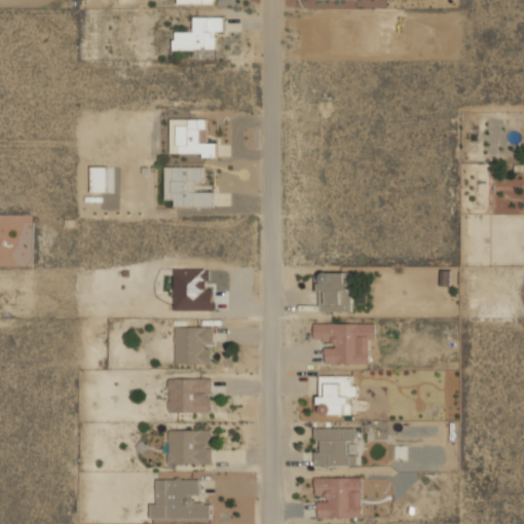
[(237,32),(237,17),(192,17),(192,30),(171,30),(172,51),(215,51),(215,33),(237,32)]
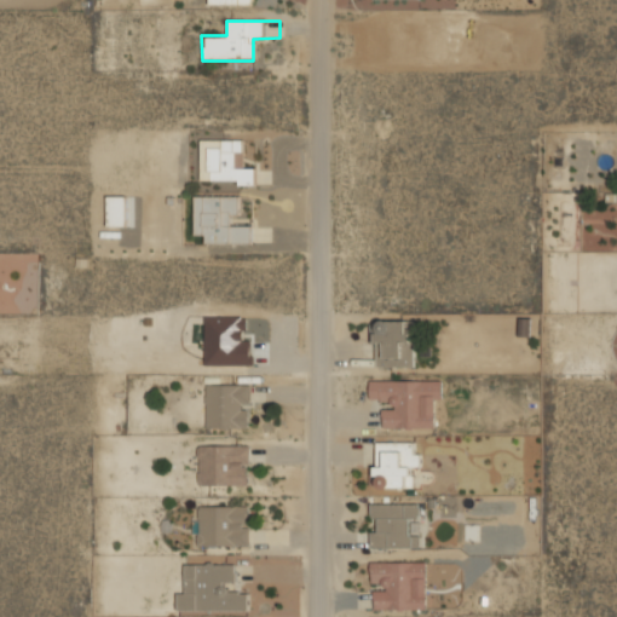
[(253,168),(242,168),(242,140),(199,140),(199,184),(253,184),(253,168)]
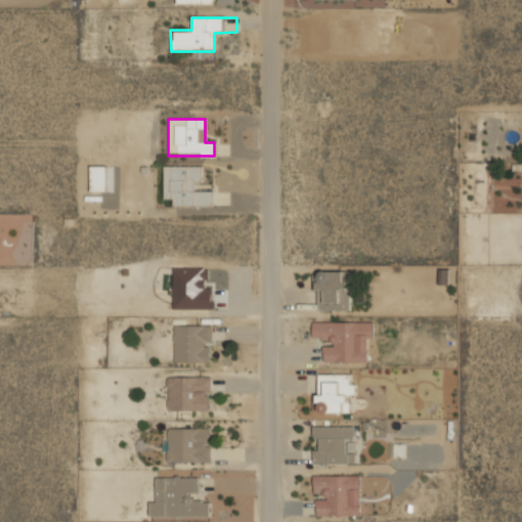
[(90,192),(106,192),(106,167),(90,167),(90,192)]
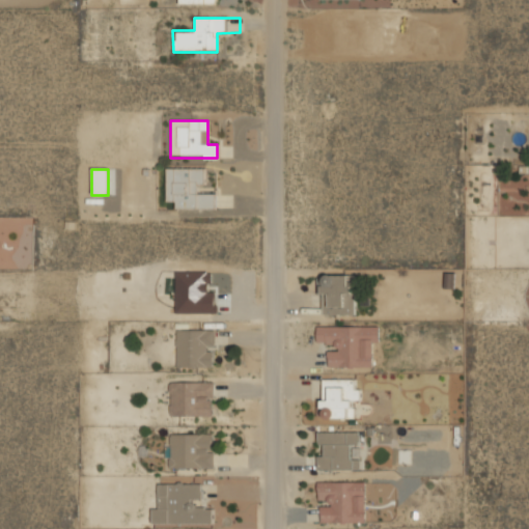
[(174,210),(213,210),(213,193),(203,193),(203,169),(165,169),(165,202),(174,202),(174,210)]
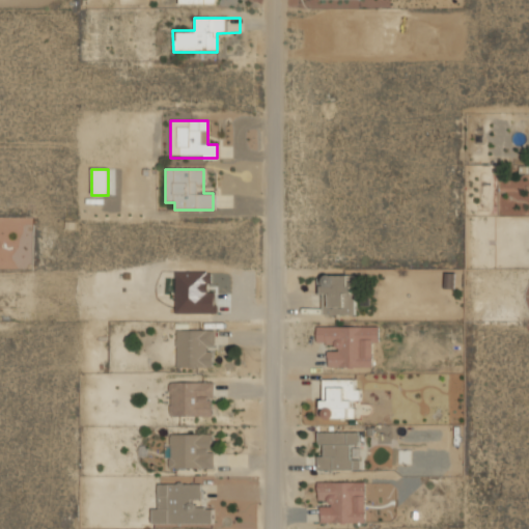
[(321,315),(352,315),(352,276),(321,276),(321,315)]
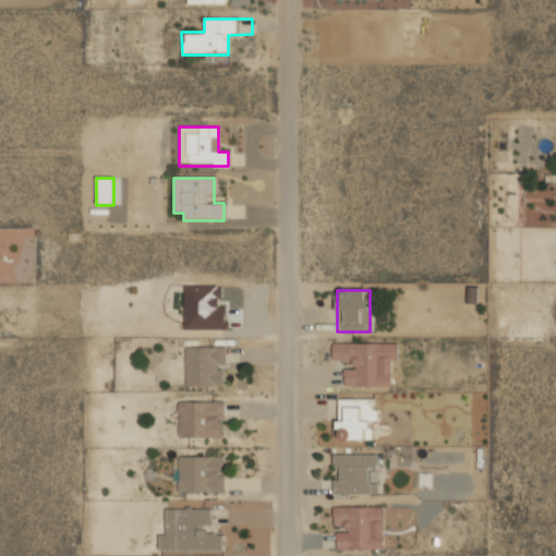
[(343,387),(395,388),(396,343),(331,343),(331,365),(343,365),(343,387)]
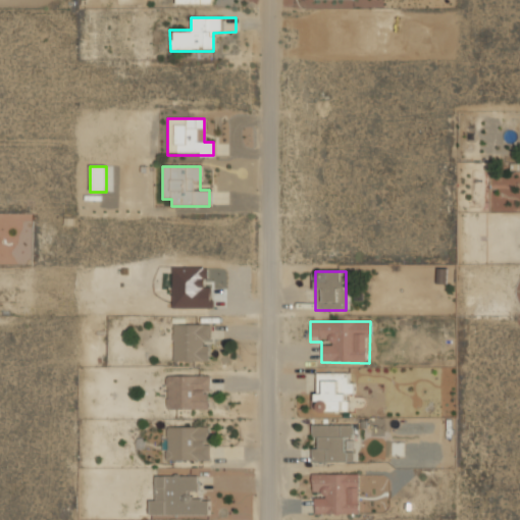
[(208,324),(172,324),(172,363),(208,363),(208,324)]
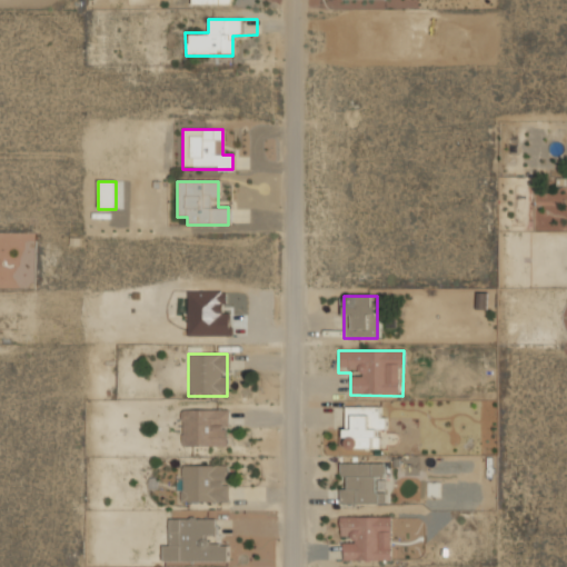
[(385,417),(379,417),(379,407),(341,407),(341,450),(391,450),(391,436),(385,436),(385,417)]
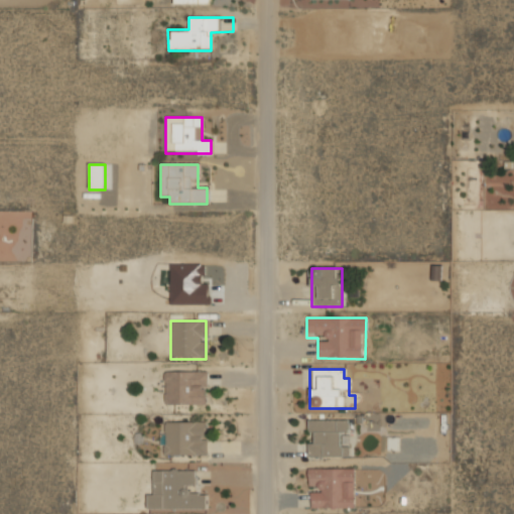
[(206,405),(206,371),(163,371),(163,405),(206,405)]
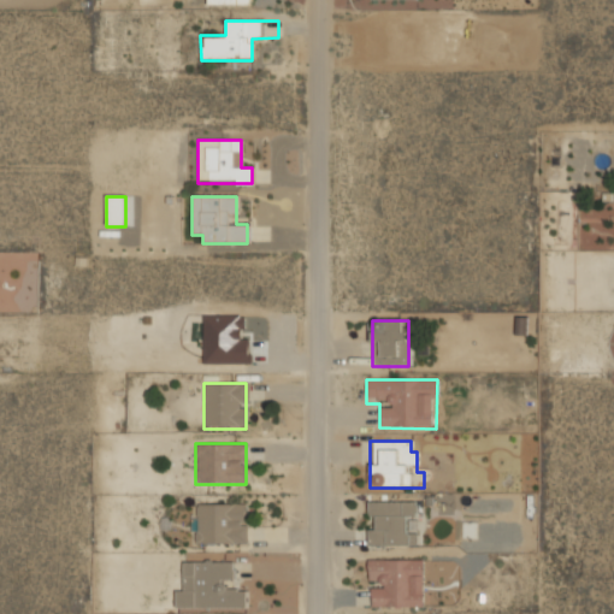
[(366,502),(366,548),(403,548),(403,517),(413,517),(413,502),(366,502)]
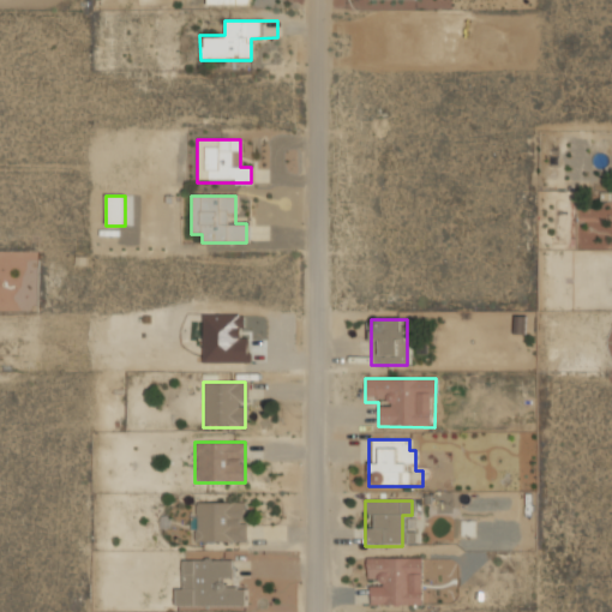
[(245,544),(245,503),(190,503),(189,544),(245,544)]
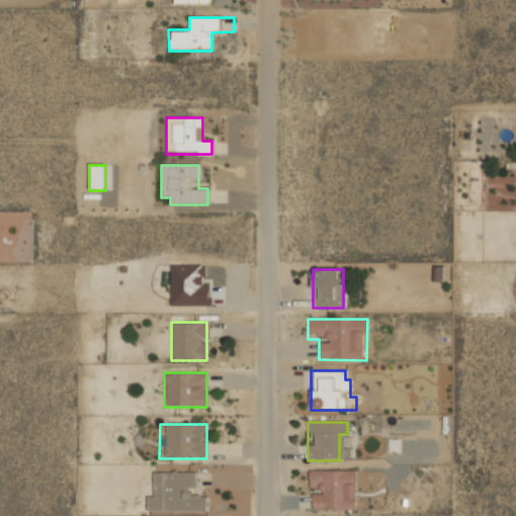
[(356,512),(356,470),(309,470),(309,512),(356,512)]
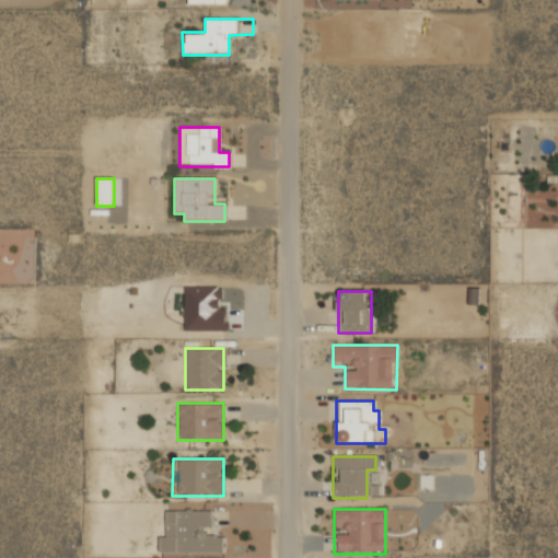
[(162,555),(222,555),(222,535),(210,535),(210,511),(162,511),(162,555)]
